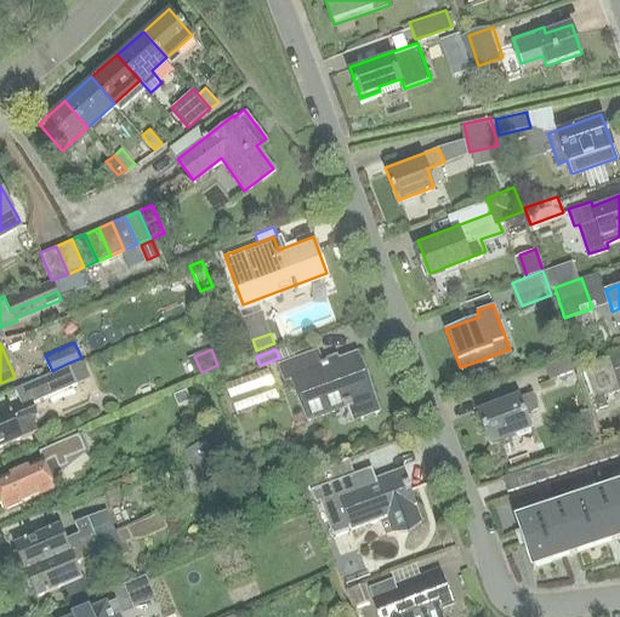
[(302,404),(342,388),(353,420),(380,410),(358,352),(328,364),(326,359),(320,361),(316,349),(278,364),(284,381),(293,378),(302,404)]
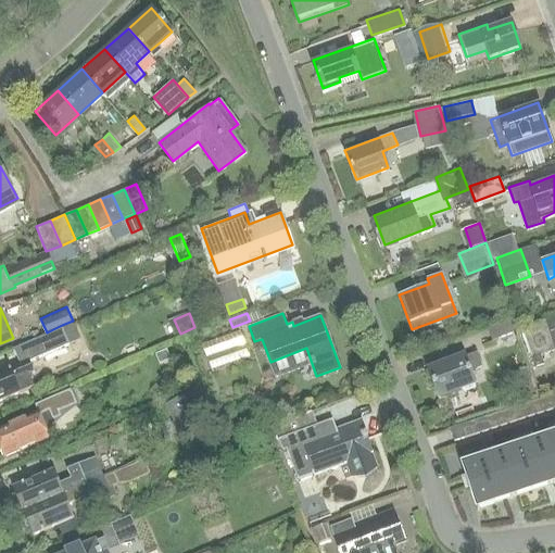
[(511,317),(490,325),(494,338),(516,329),(511,317)]
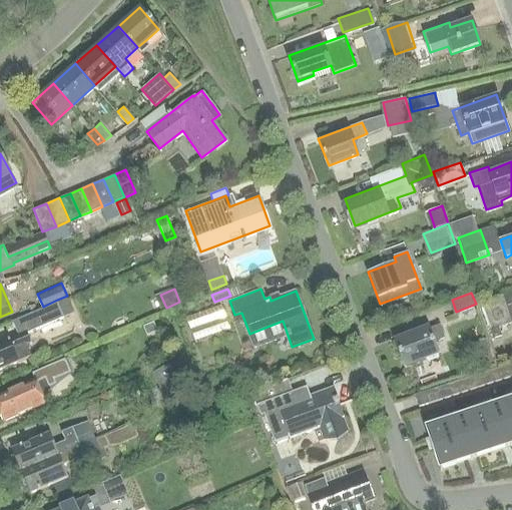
[(500,294),(481,301),(493,335),(494,338),(502,336),(499,326),(506,324),(501,308),(507,306),(503,294),(500,294)]
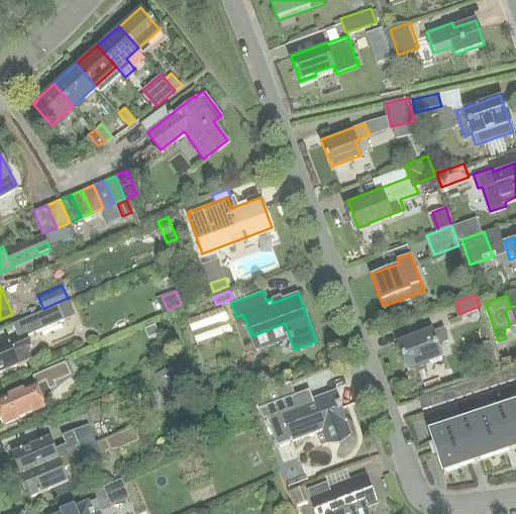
[(58,302),(64,317),(76,311),(69,297),(68,298),(58,302)]
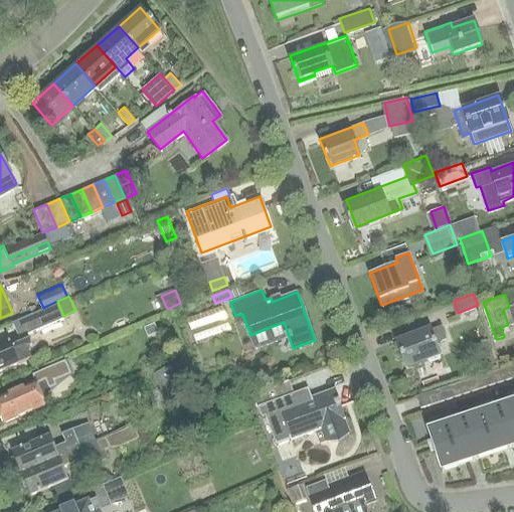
[(0,369),(33,356),(28,344),(31,343),(27,332),(63,316),(57,301),(43,308),(13,321),(19,336),(0,343),(0,369)]
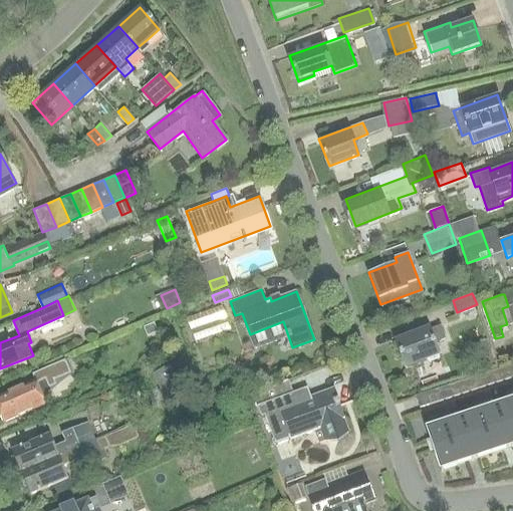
[(222,303),(188,315),(192,327),(194,327),(197,337),(230,326),(222,303)]
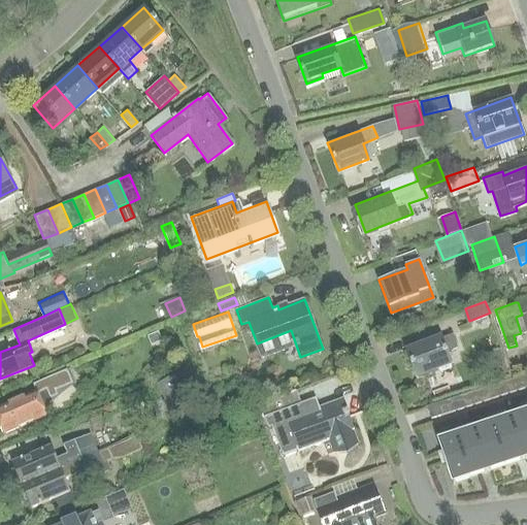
[(159,331),(149,335),(152,345),(162,339),(159,331)]
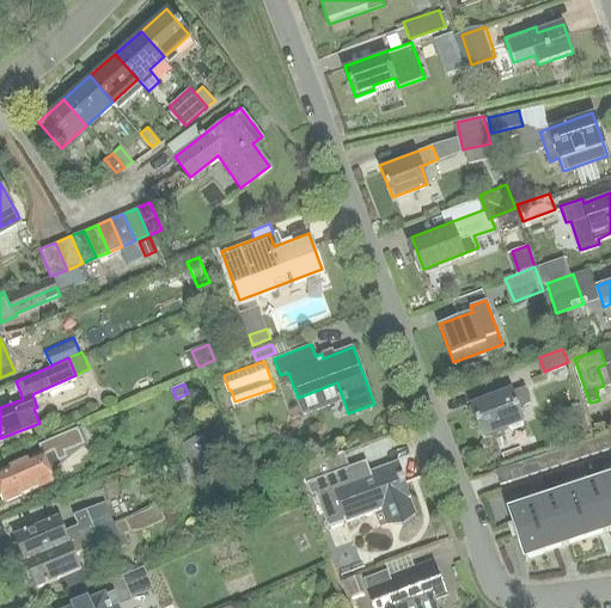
[(523,384),(470,404),(482,435),(523,421),(517,404),(529,400),(523,384)]
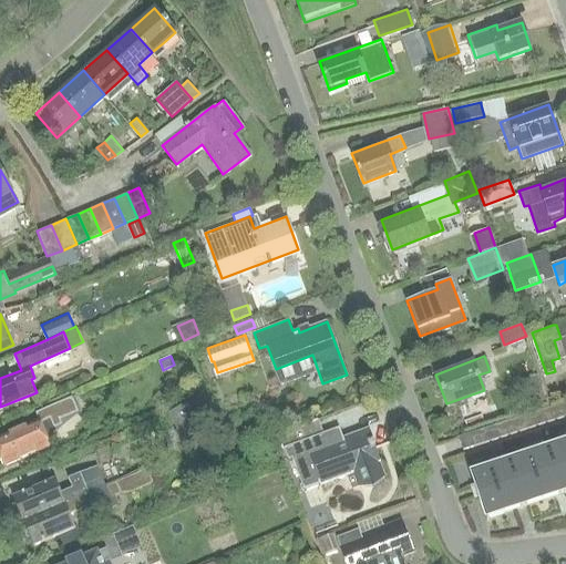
[(0,458),(2,464),(49,445),(44,434),(55,430),(54,428),(61,424),(59,419),(78,411),(71,396),(34,412),(39,420),(0,436),(0,458)]
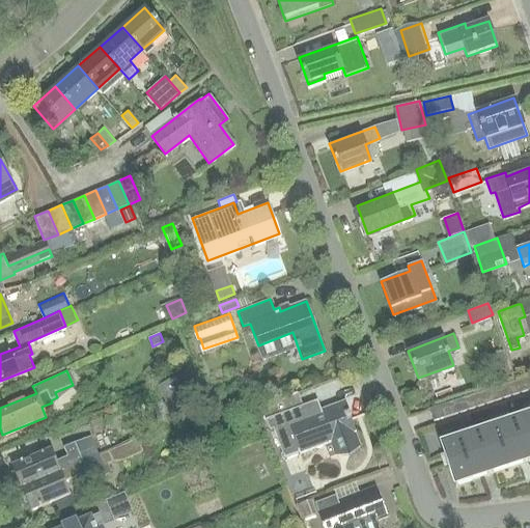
[(529,372),(517,378),(429,407),(433,418),(529,387),(529,372)]
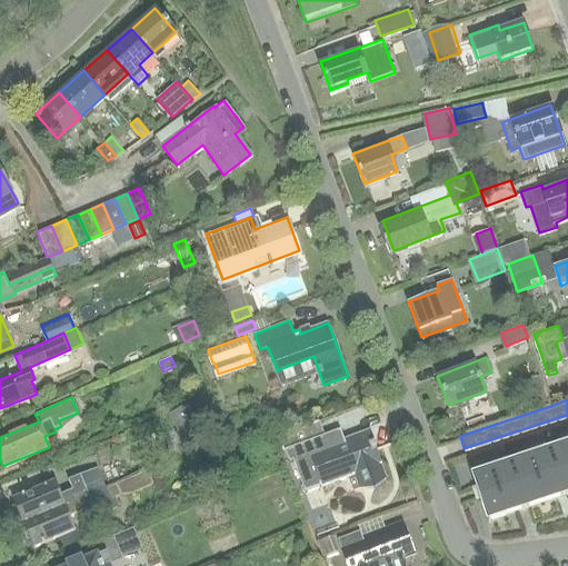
[(206,432),(193,401),(170,410),(183,442),(206,432)]
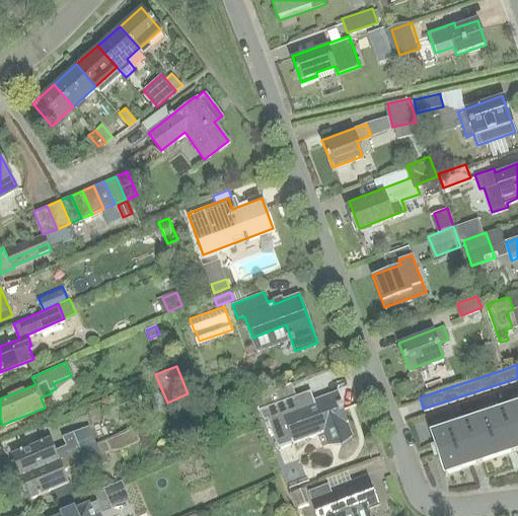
[(441,379),(426,384),(429,392),(444,386),(441,379)]
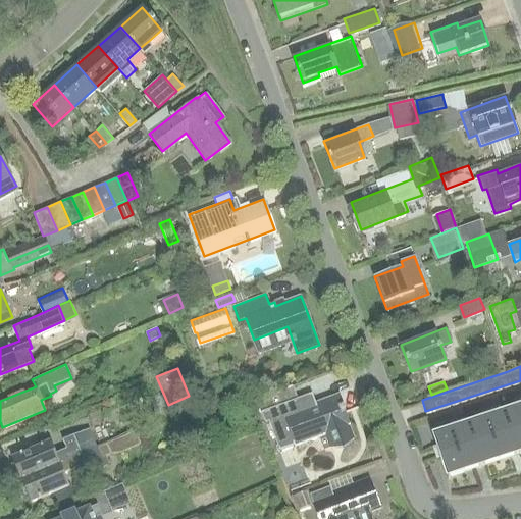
[(348,425),(342,410),(345,410),(339,394),(297,410),(288,387),(258,399),(267,423),(284,416),(296,446),(330,432),(335,447),(344,447),(352,437),(347,425),(348,425)]
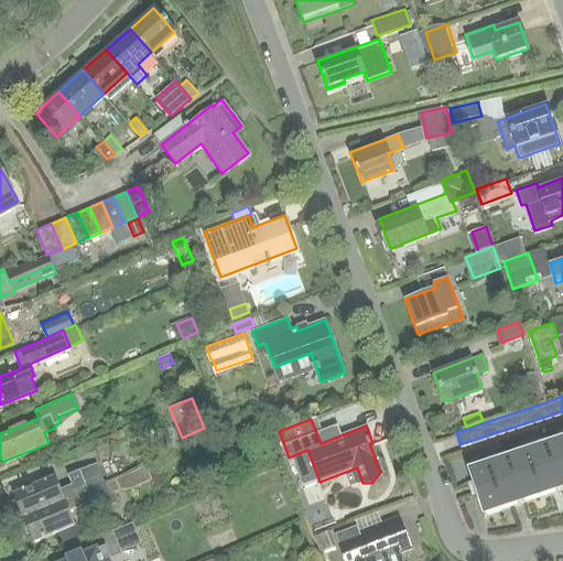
[(562,437),(551,442),(562,478),(562,437)]
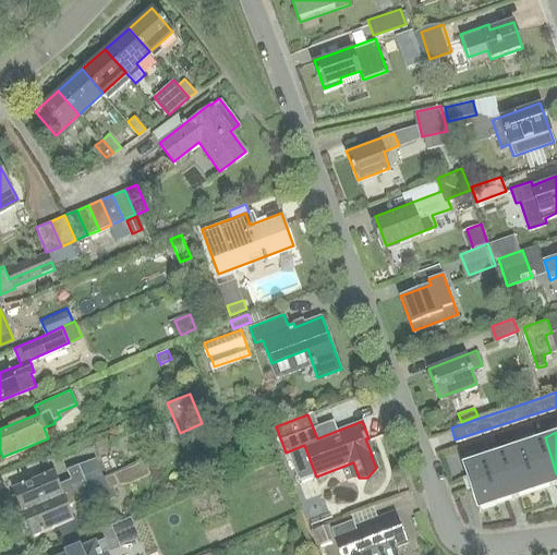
[(521,495),(556,482),(556,473),(545,437),(507,450),(521,495)]
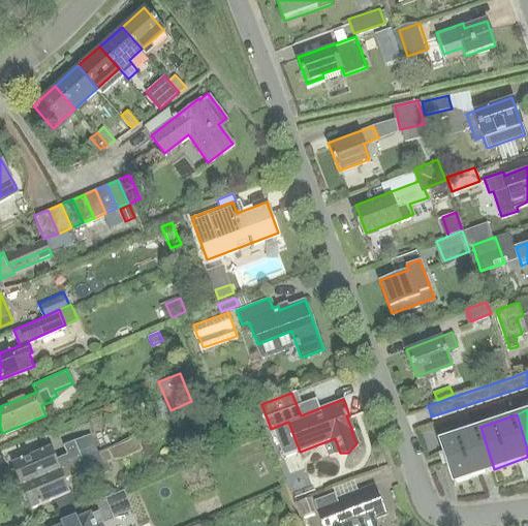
[(454,483),(494,469),(480,427),(439,440),(443,452),(439,453),(443,464),(447,463),(454,483)]
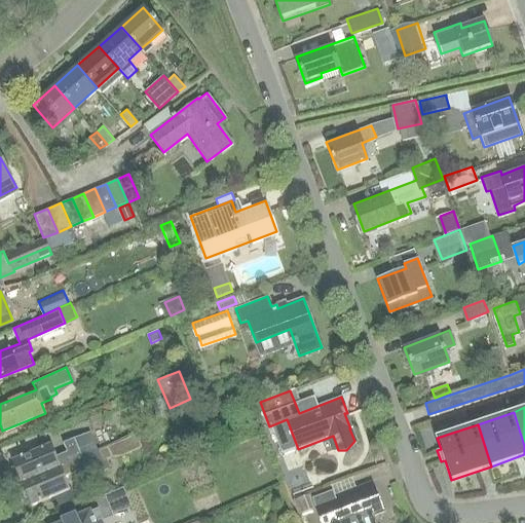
[(50,444),(12,460),(22,483),(82,457),(81,454),(97,448),(89,433),(64,443),(68,452),(55,456),(50,444)]
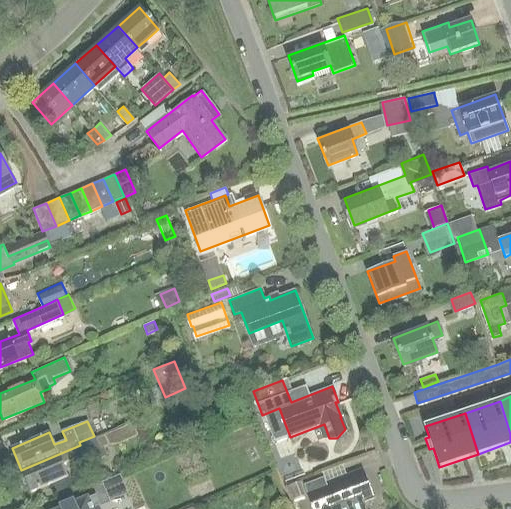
[(114,430),(119,443),(139,435),(133,422),(114,430)]
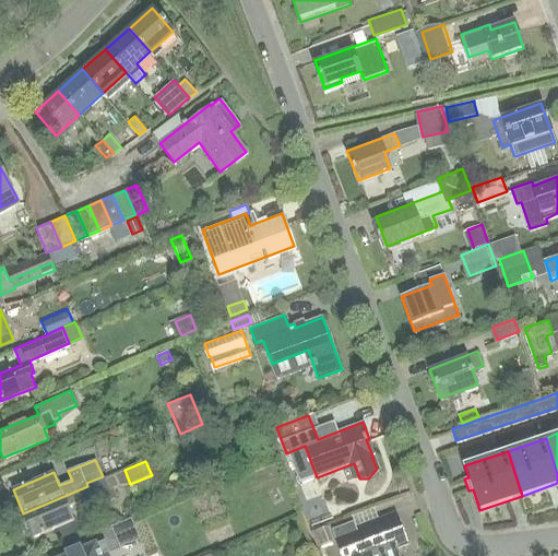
[(87,486),(23,513),(33,537),(58,527),(66,545),(90,535),(85,525),(80,528),(76,519),(73,520),(68,506),(92,496),(95,505),(118,495),(115,487),(120,485),(116,474),(104,480),(103,476),(86,483),(87,486)]
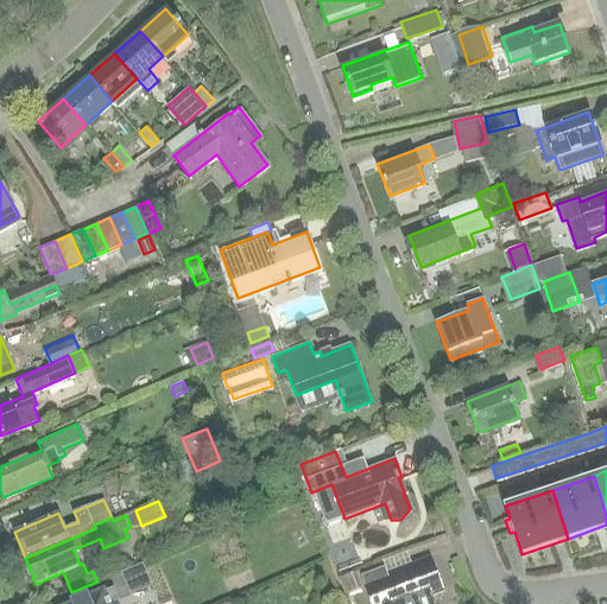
[(367,570),(371,578),(364,580),(372,603),(435,603),(431,592),(442,587),(429,554),(387,571),(384,564),(367,570)]
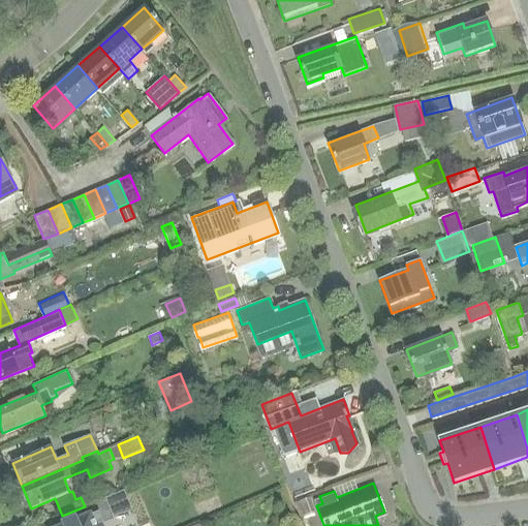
[(131,509),(123,490),(104,498),(113,517),(131,509)]
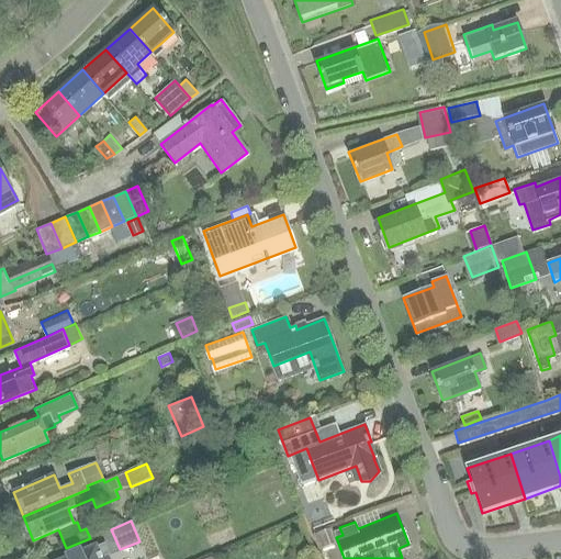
[(336,540),(329,527),(316,533),(323,546),(336,540)]
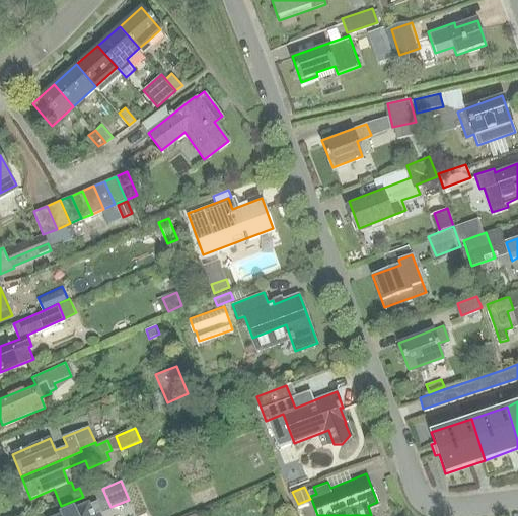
[(61,514),(62,515),(61,515),(101,515),(95,501),(75,510),(74,508),(61,514)]
